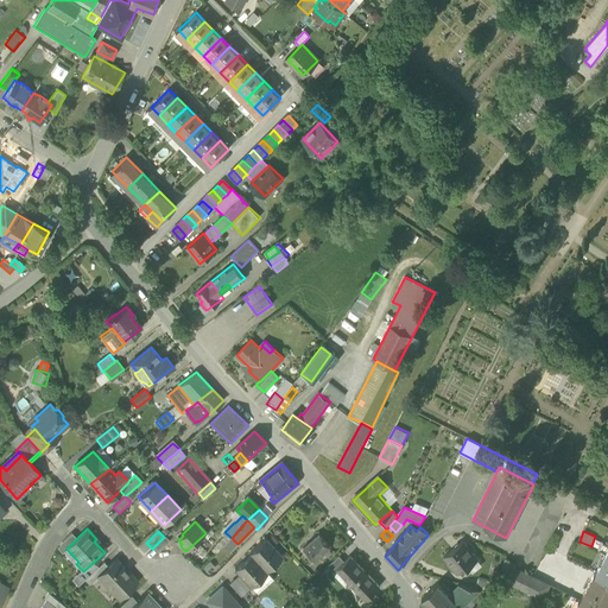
[(59,546),(64,551),(67,549),(76,539),(71,533),(62,543),(59,546)]
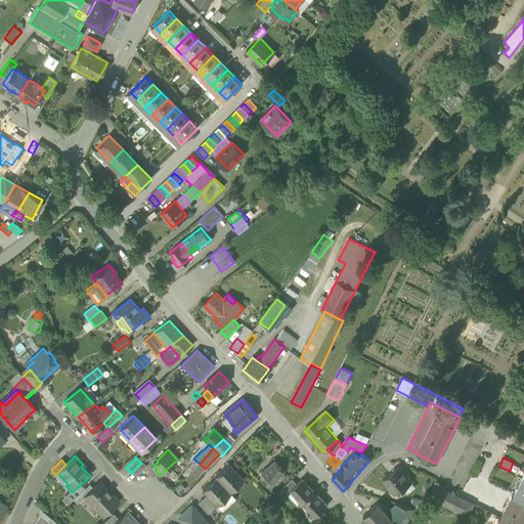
[(471,473),(476,475),(482,462),(478,460),(471,473)]
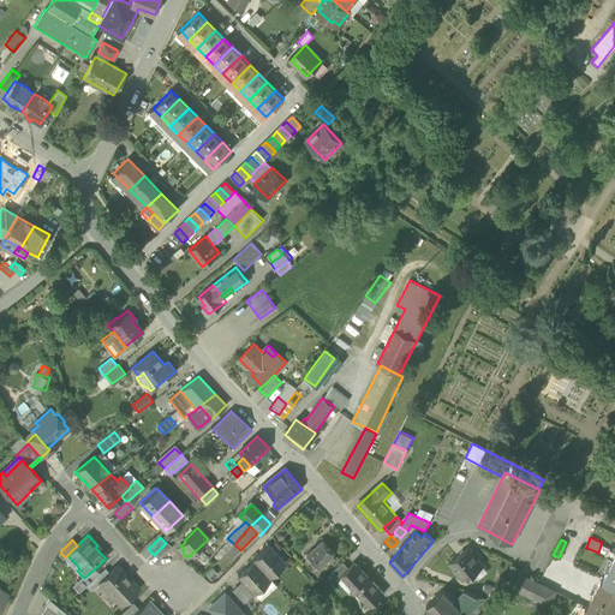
[(155,554),(160,559),(172,548),(167,542),(166,543),(155,554)]
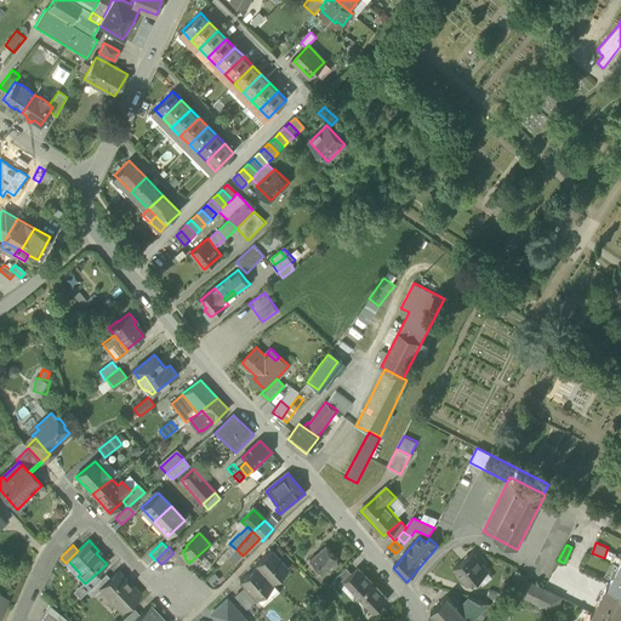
[(309,562),(322,575),(337,560),(325,547),(309,562)]
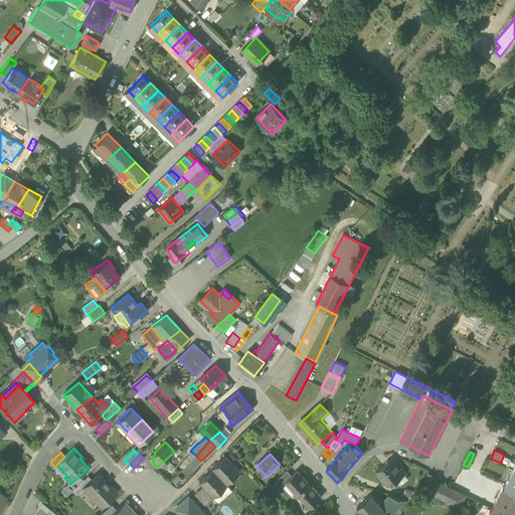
[(191,461),(194,465),(200,460),(196,456),(191,461)]
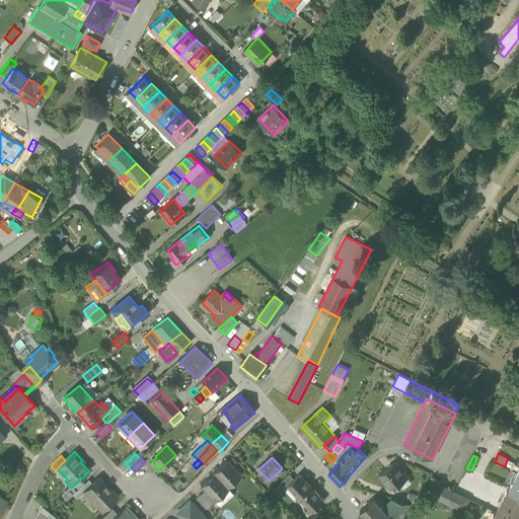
[(213,472),(214,474),(226,487),(232,482),(233,483),(241,475),(227,460),(213,472)]
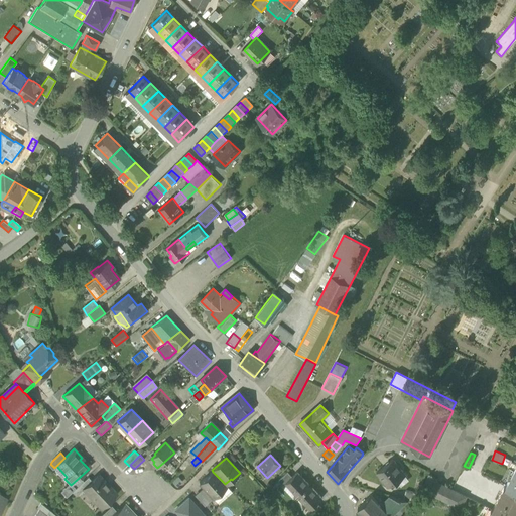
[(377,472),(389,487),(396,481),(397,482),(405,476),(392,460),(377,472)]
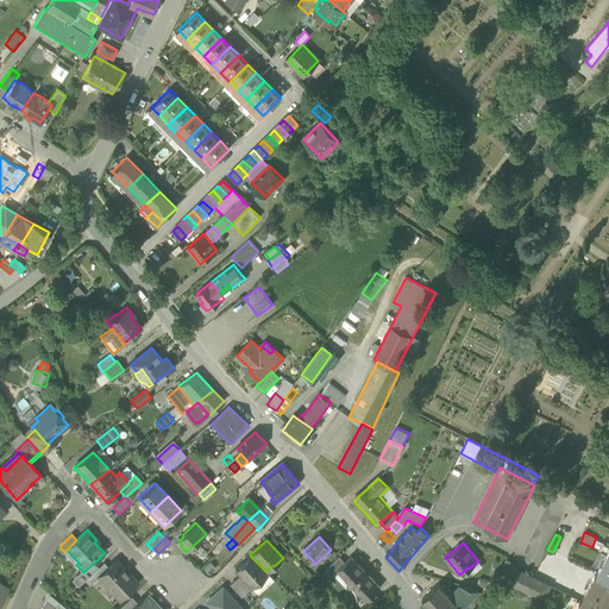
[(608,581),(608,545),(607,544),(603,552),(607,554),(597,575),(608,581)]
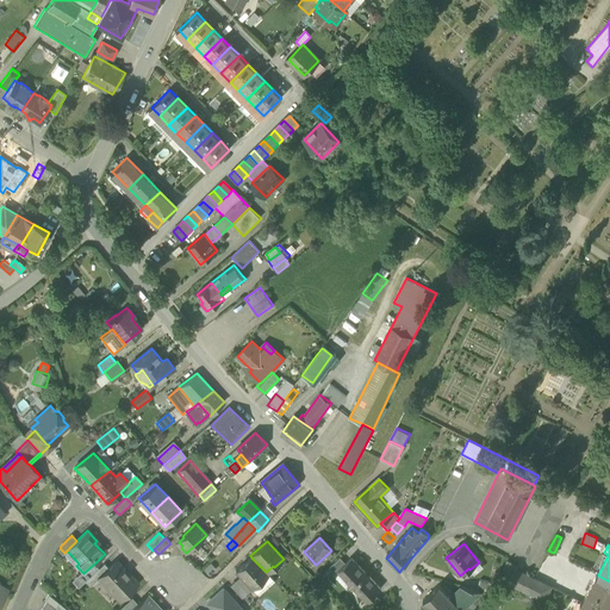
[(268,576),(266,572),(251,558),(236,571),(241,578),(250,587),(259,582),(260,583),(268,576)]
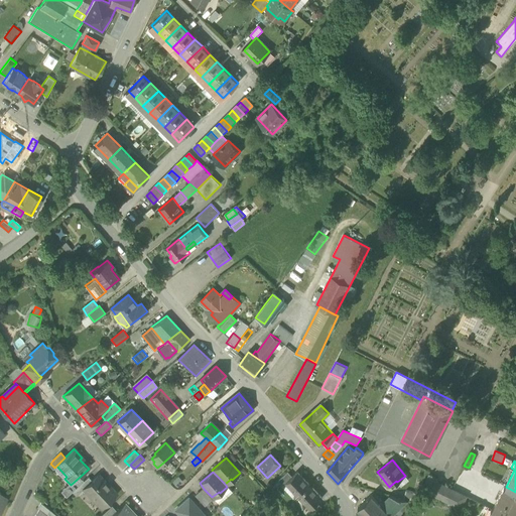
[(278,481),(283,486),(285,484),(291,478),(287,473),(278,481)]
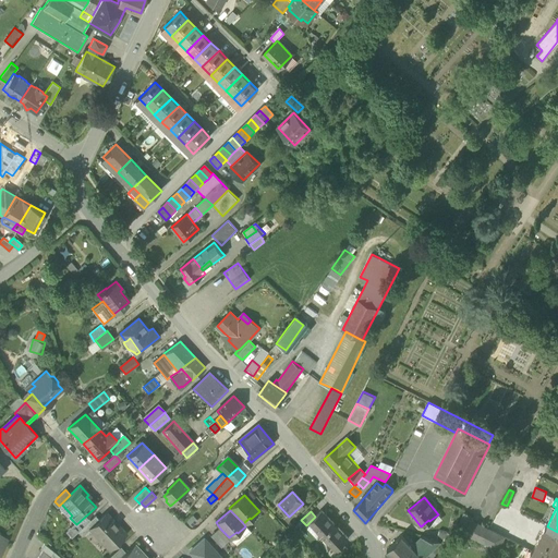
[(308,523),(322,537),(335,525),(320,511),(315,517),(308,523)]
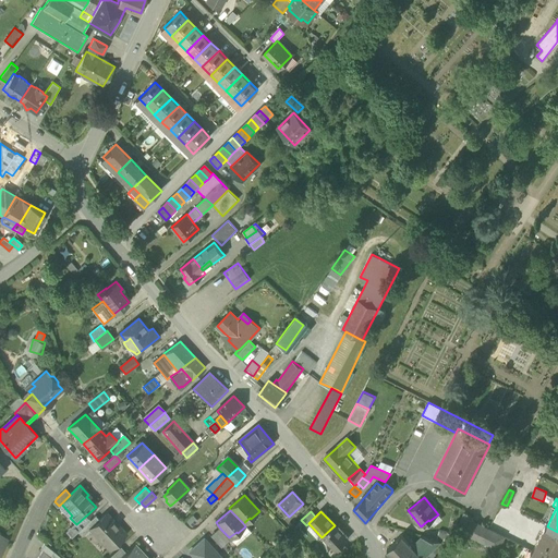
[(457,530),(465,533),(472,520),(473,517),(465,513),(457,530)]
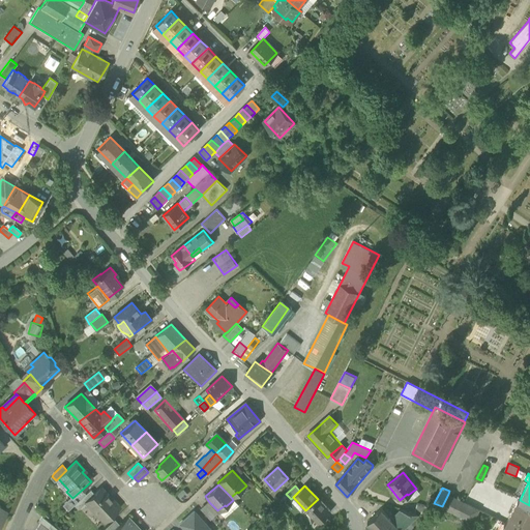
[(104,519),(105,520),(119,506),(101,489),(95,495),(87,502),(88,502),(97,512),(99,511),(105,518),(104,519)]
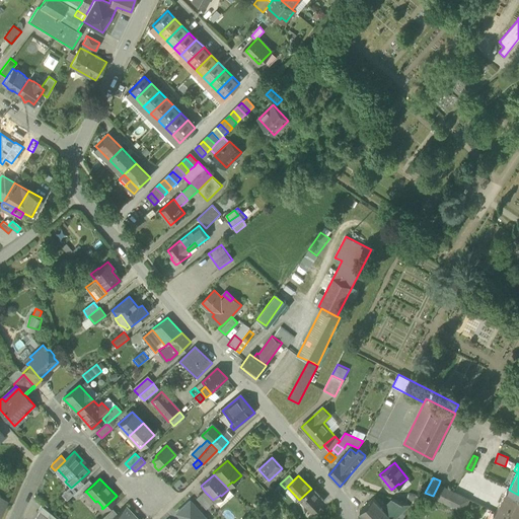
[(67,500),(73,495),(83,485),(79,480),(71,488),(63,495),(67,500)]
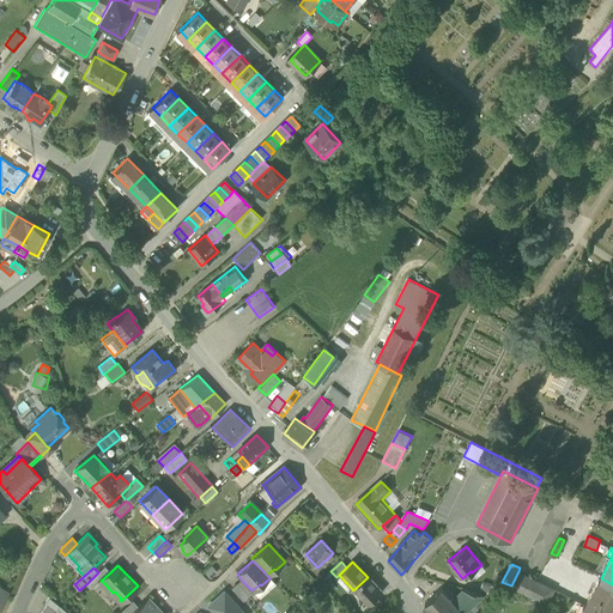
[(105,568),(98,572),(86,584),(92,589),(102,581),(101,581),(110,572),(105,568)]
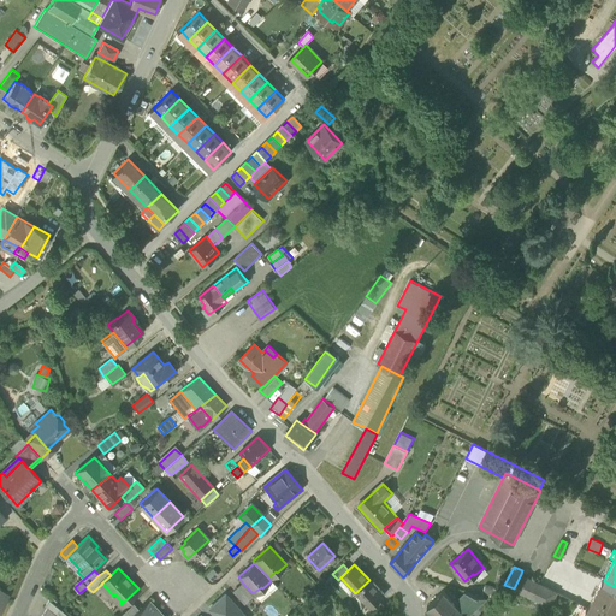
[(514,588),(549,606),(556,592),(521,574),(514,588)]
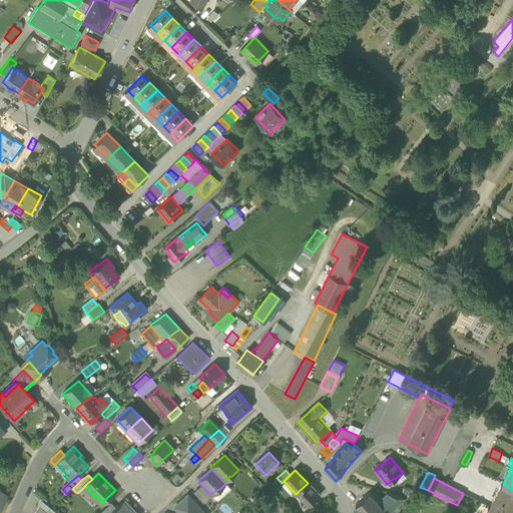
[(320,497),(308,483),(296,494),(308,507),(309,507),(315,501),(320,497)]
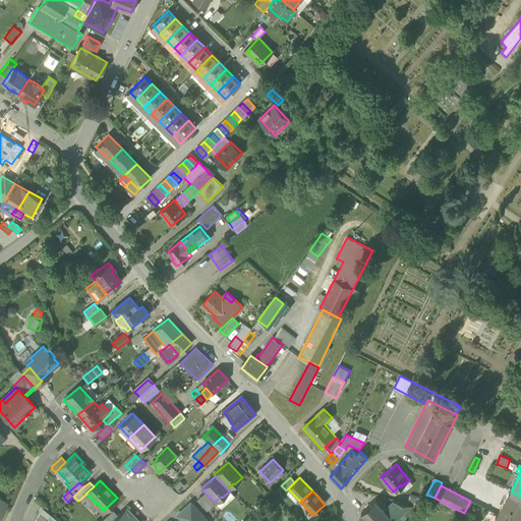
[(509,490),(498,514),(511,520),(520,520),(520,497),(511,491),(509,490)]
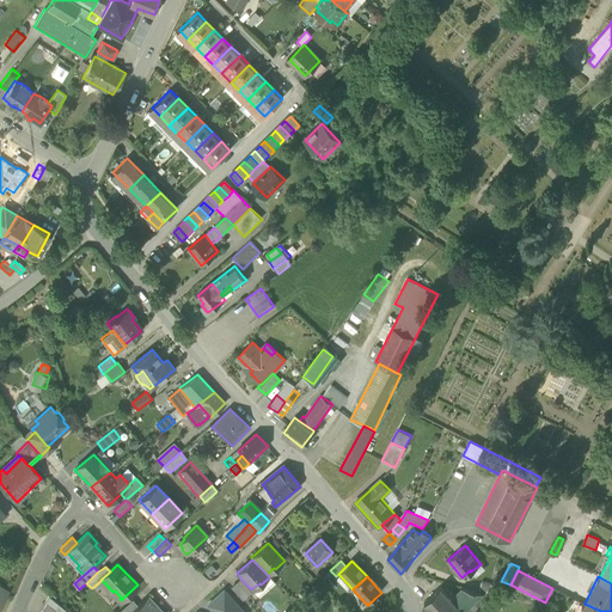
[(242,580),(237,585),(248,595),(252,591),(251,589),(242,580)]
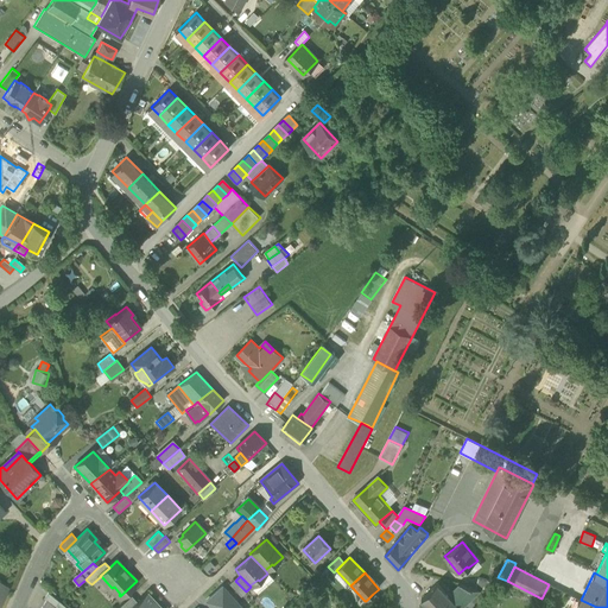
[(101,580),(95,586),(107,600),(113,595),(101,580)]
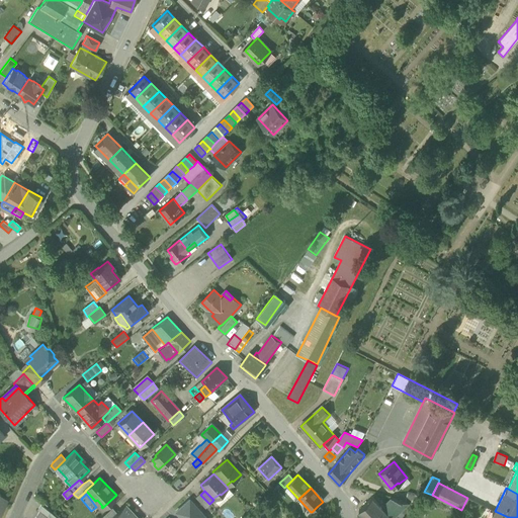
[(204,508),(209,504),(200,495),(196,499),(204,508)]
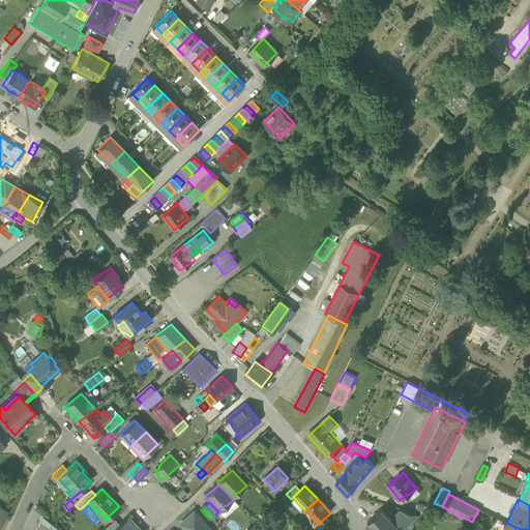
[(418,514),(430,517),(432,511),(416,507),(414,513),(418,514)]
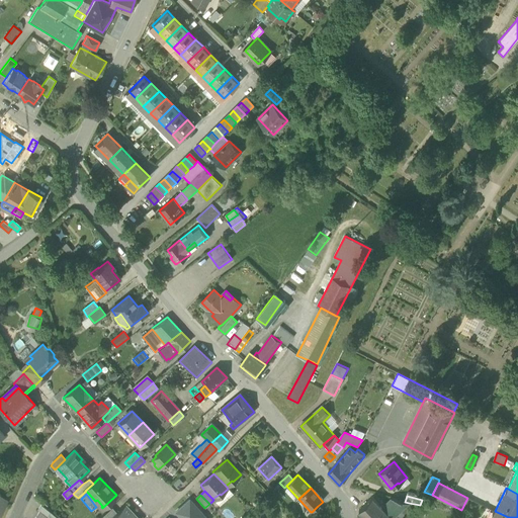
[(359,511),(365,517),(389,517),(391,516),(392,516),(382,507),(372,497),(359,511)]
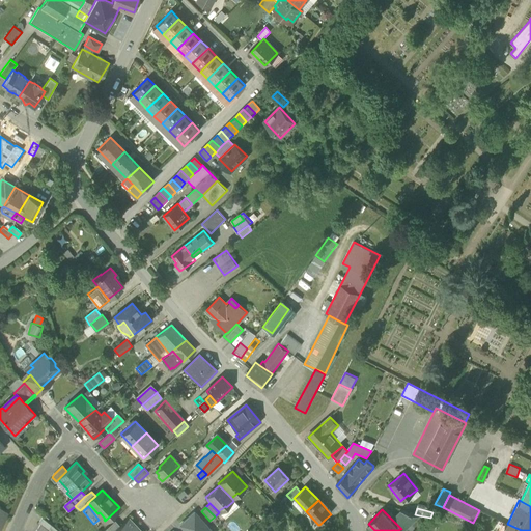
[(400,529),(401,530),(403,530),(411,524),(419,515),(415,514),(401,510),(392,520),(401,529),(400,529)]
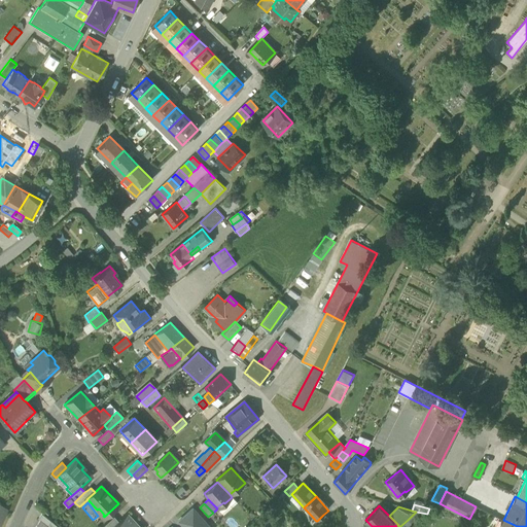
[(208,526),(192,508),(178,521),(183,526),(208,526)]
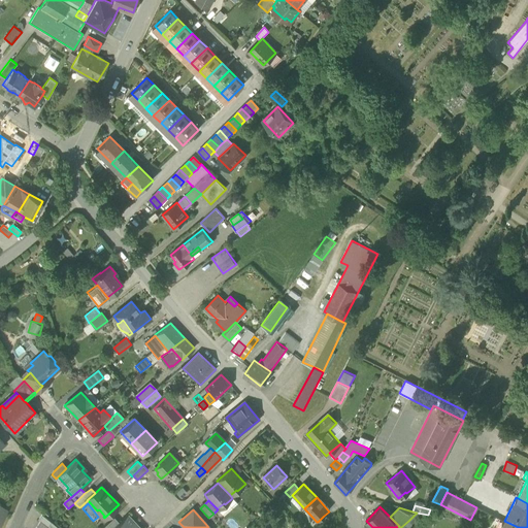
[(408,521),(415,527),(423,519),(417,513),(408,521)]
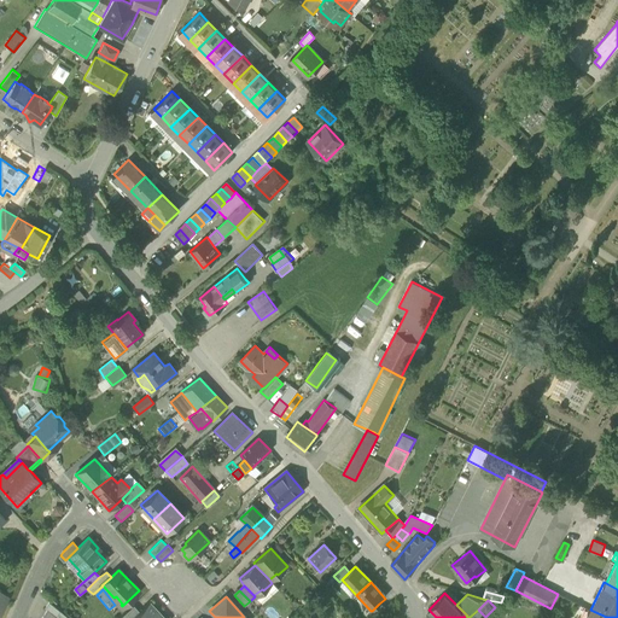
[(149,601),(141,608),(149,616),(156,610),(149,601)]
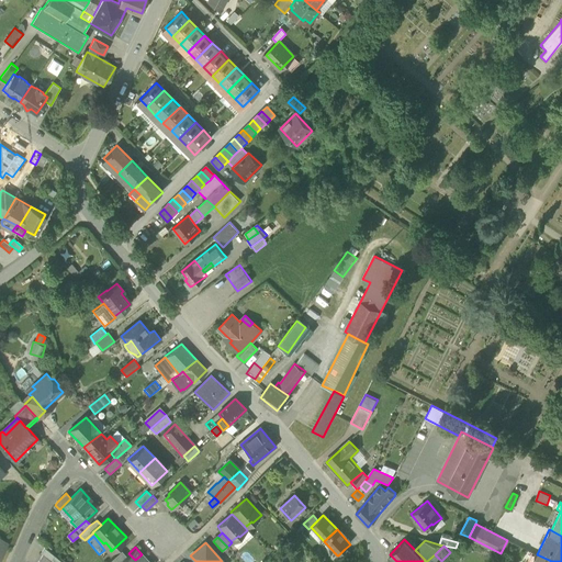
[(52,561),(51,561),(54,555),(44,548),(41,553),(43,555),(37,561),(52,561)]
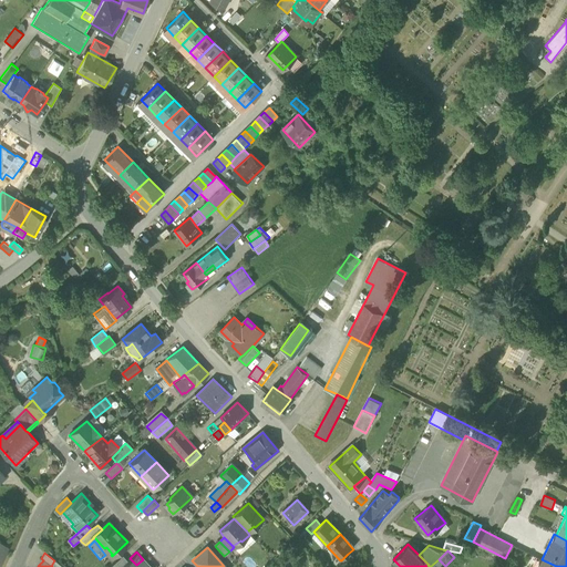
[(338,563),(341,566),(343,566),(353,559),(348,554),(341,560),(340,560),(338,563)]
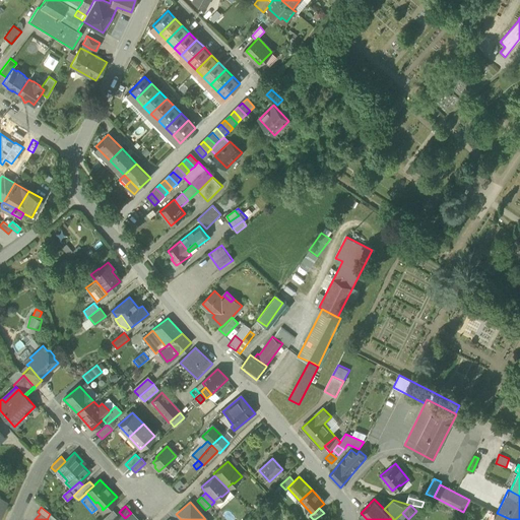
[(101,519),(110,519),(116,515),(112,510),(101,519)]
